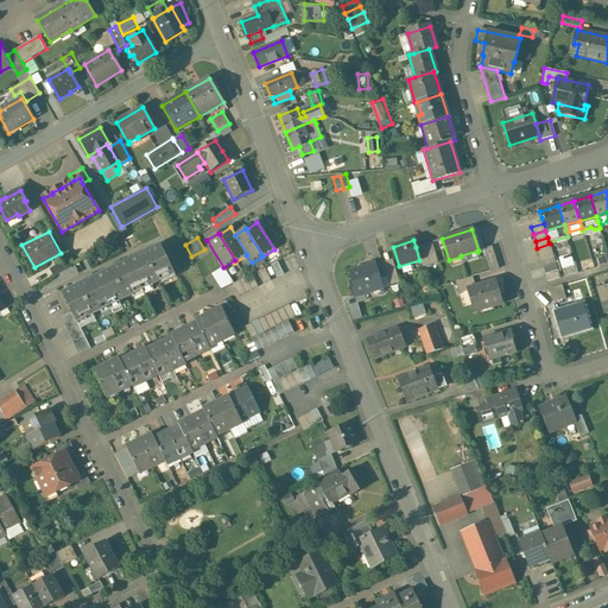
[(431,242),(424,245),(428,259),(436,257),(431,242)]
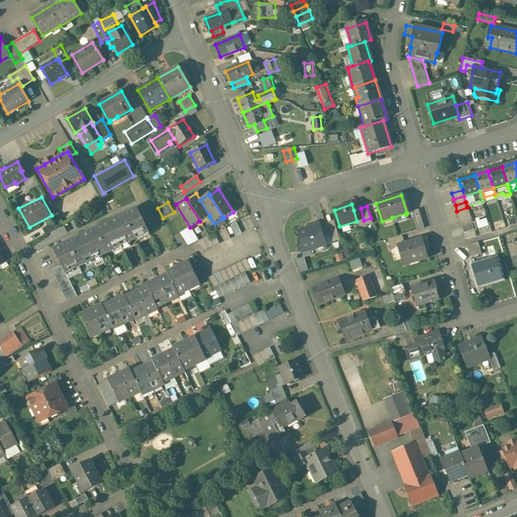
[(468,207),(456,211),(458,216),(469,213),(468,207)]
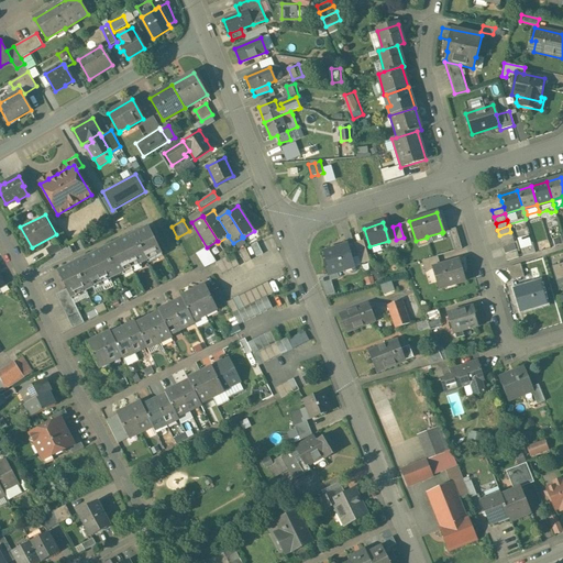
[(148,227),(118,242),(131,268),(140,264),(140,265),(147,262),(162,254),(148,227)]
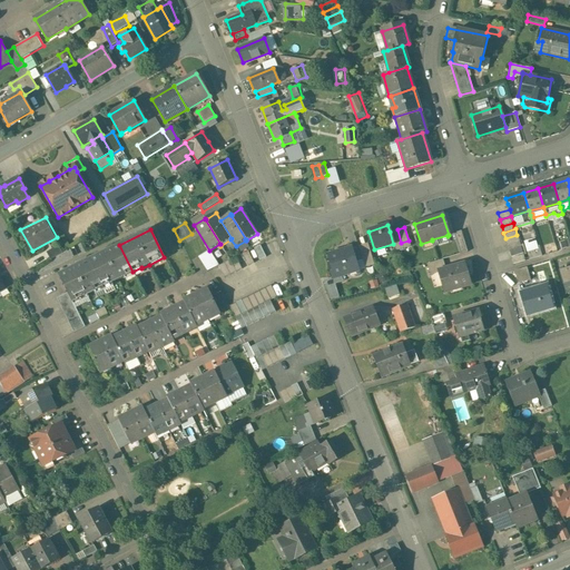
[(397,229),(390,232),(393,244),(395,251),(403,248),(401,243),(397,229)]
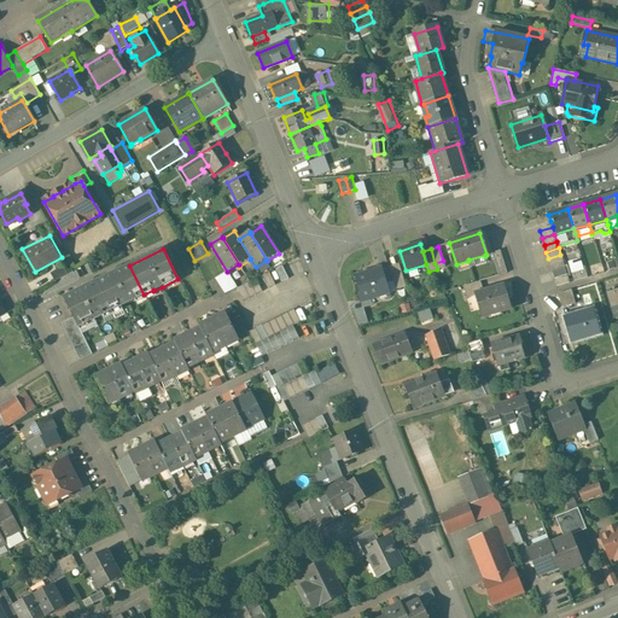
[(507,273),(500,251),(491,254),(499,275),(507,273)]
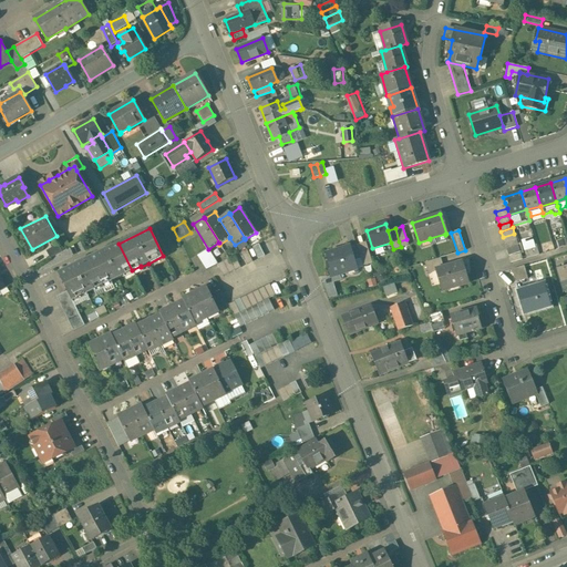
[(514,234),(503,237),(504,244),(516,239),(514,234)]
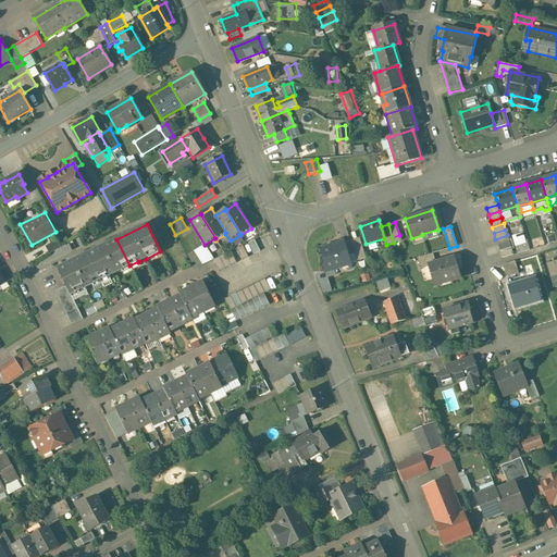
[(525,232),(515,235),(517,245),(528,243),(525,232)]
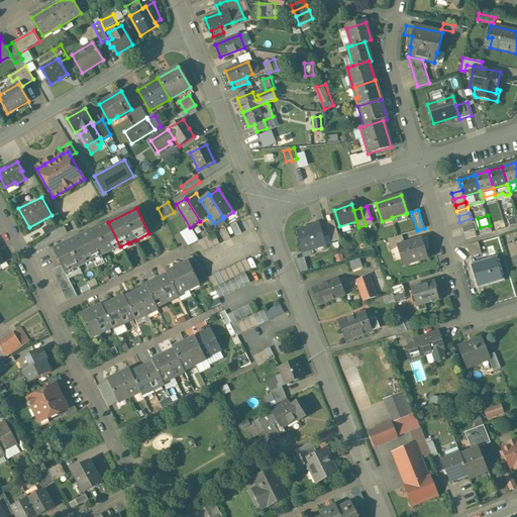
[(471,218),(459,222),(461,227),(473,224),(471,218)]
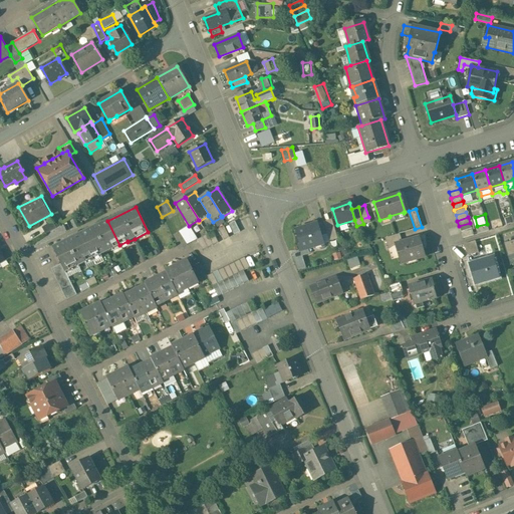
[(331,220),(323,222),(327,235),(329,241),(337,239),(331,220)]
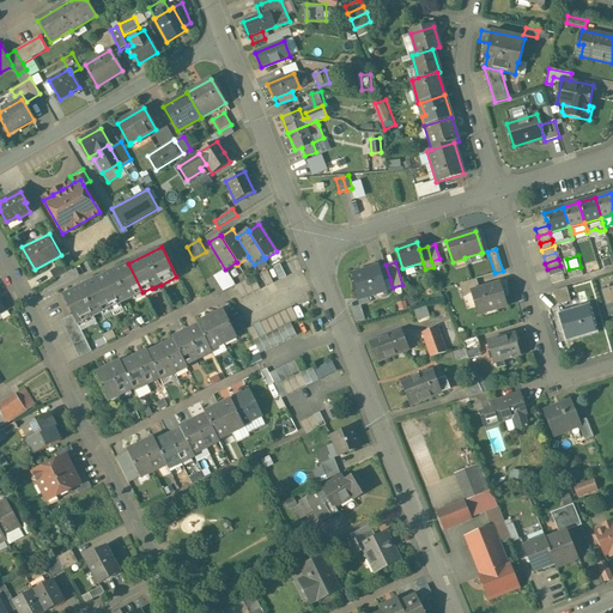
[(64,263),(50,269),(54,278),(67,271),(64,263)]
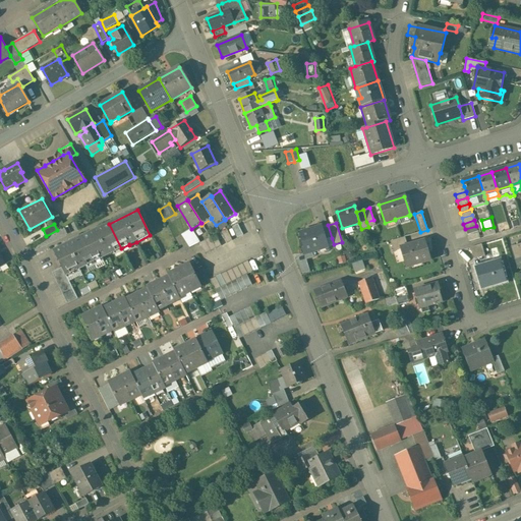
[(109,224),(81,237),(94,262),(102,257),(102,258),(114,253),(114,252),(121,248),(109,224)]
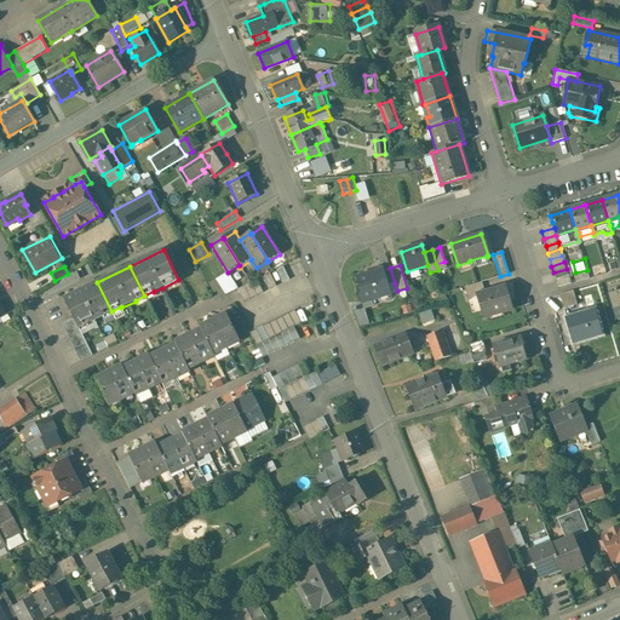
[(290,280),(283,267),(276,270),(282,282),(290,280)]
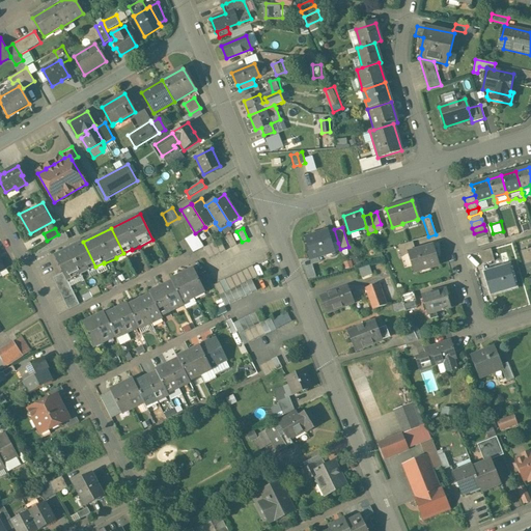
[(338,243),(334,229),(328,231),(332,245),(338,243)]
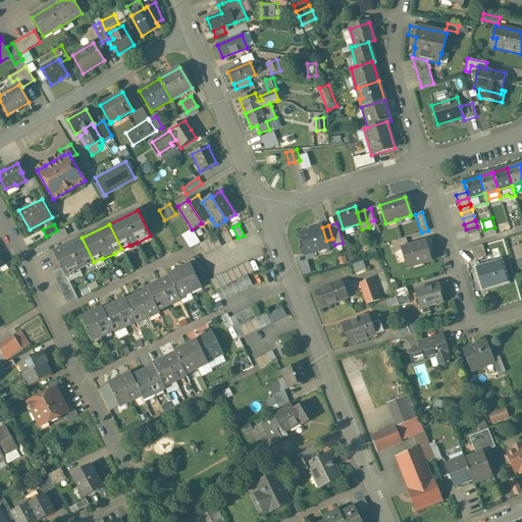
[(477,226),(466,229),(468,236),(478,232),(477,226)]
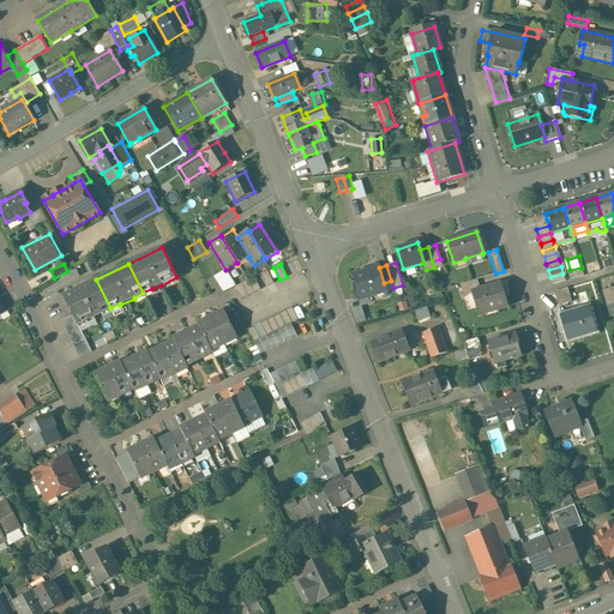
[(379,268),(353,275),(356,286),(354,286),(359,300),(386,292),(384,283),(379,268)]
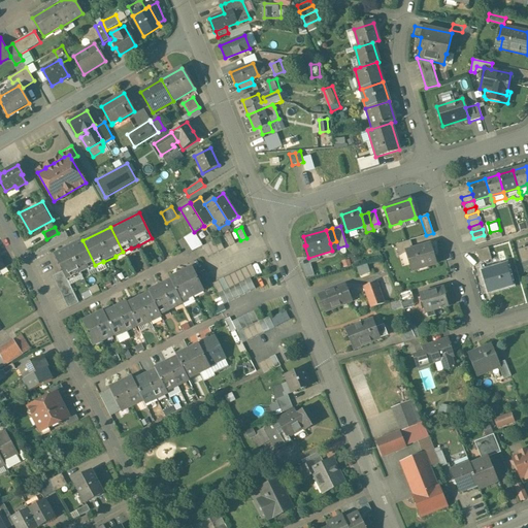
[(500,230),(488,234),(490,240),(501,236),(500,230)]
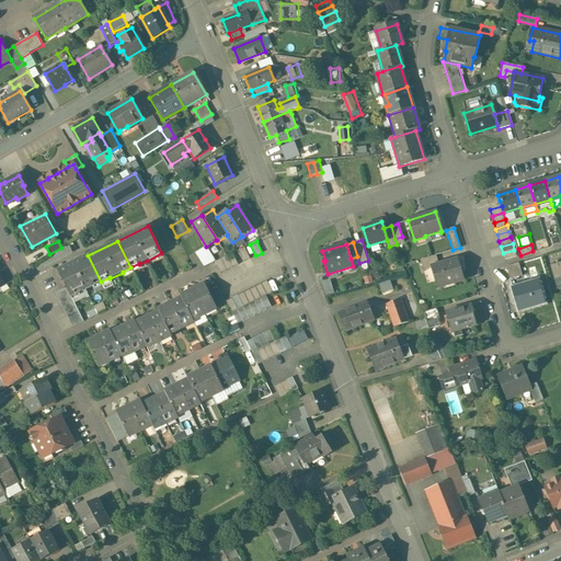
[(209,245),(197,251),(206,266),(217,260),(209,245)]
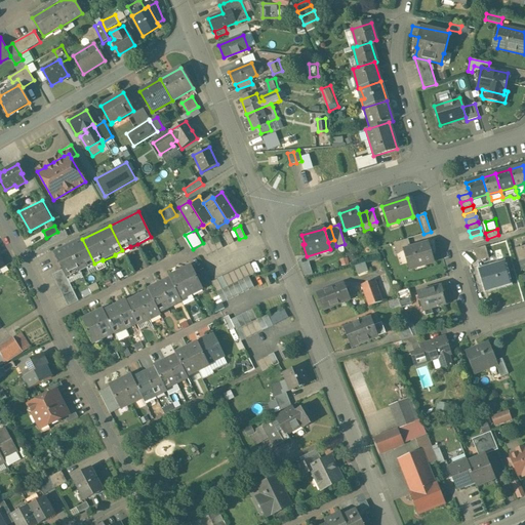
[(234,242),(229,232),(224,234),(229,245),(234,242)]
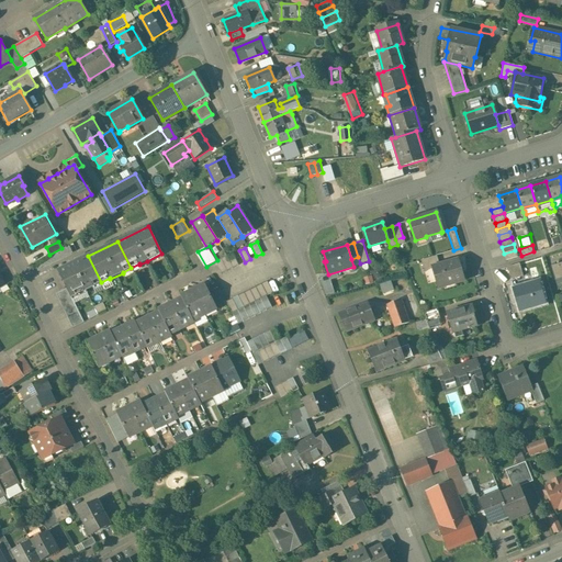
[(516,251),(504,255),(506,260),(517,257),(516,251)]
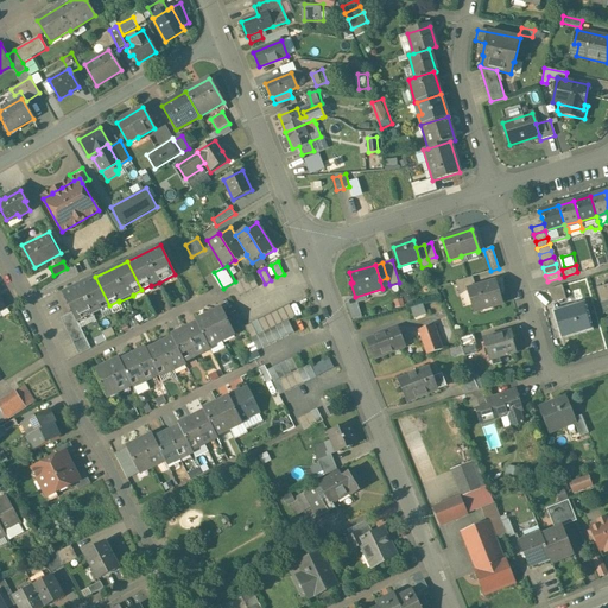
[(258,287),(252,274),(246,278),(252,290),(258,287)]
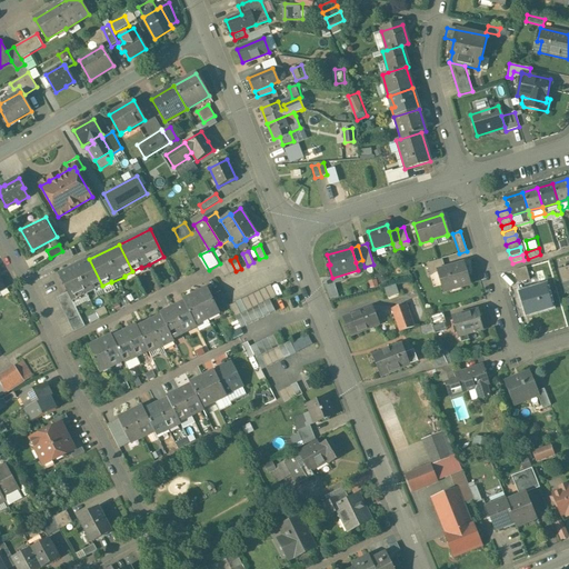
[(89,259),(58,275),(67,292),(72,302),(73,302),(73,300),(87,293),(87,296),(95,291),(93,290),(102,286),(89,259)]
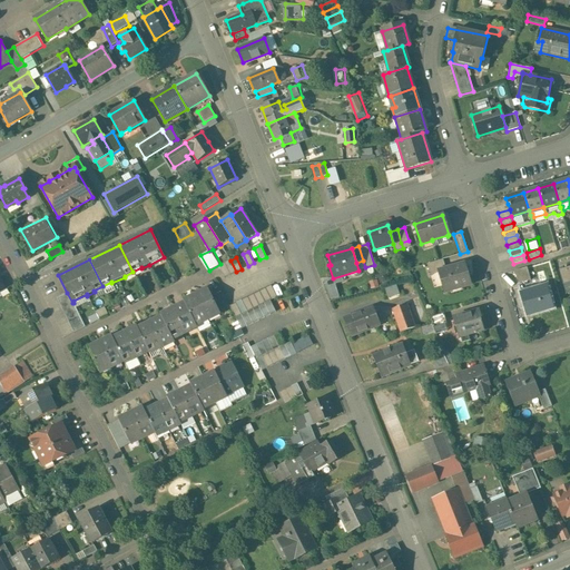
[(443,259),(428,264),(430,272),(445,267),(443,259)]
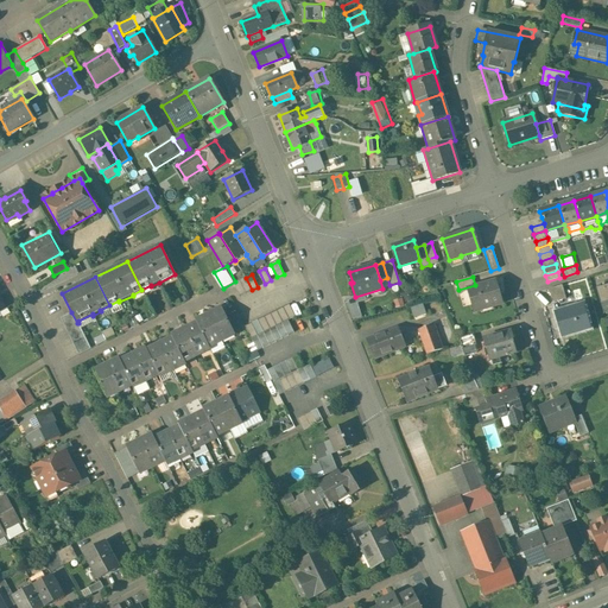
[(246,278),(239,280),(246,293),(252,290),(246,278)]
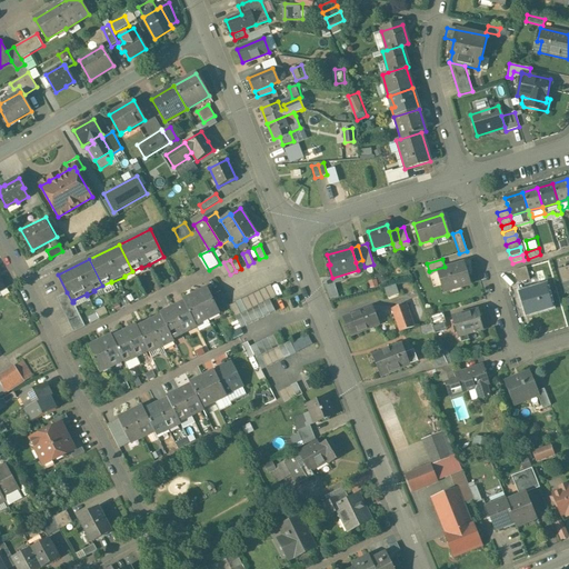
[(230,275),(223,262),(218,266),(223,277),(230,275)]
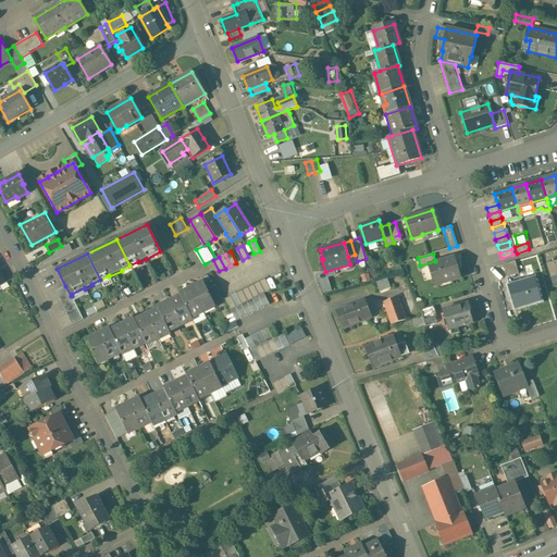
[(454,258),(428,265),(434,286),(460,279),(454,258)]
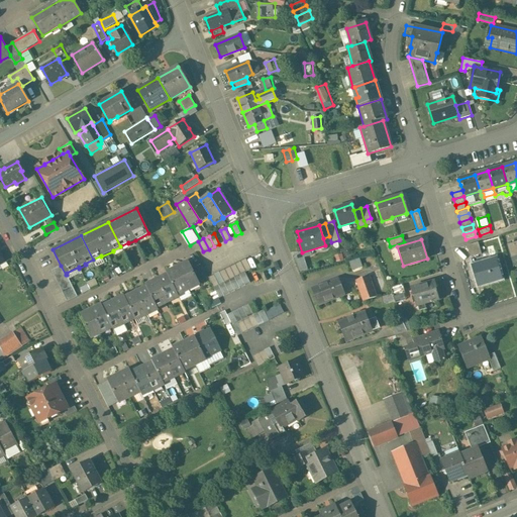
[(516,241),(513,242),(512,242),(512,243),(506,244),(510,257),(516,254),(516,241)]
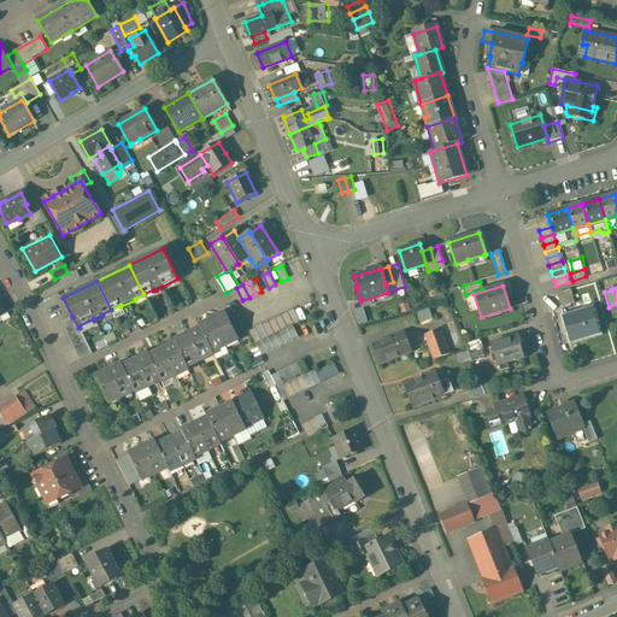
[(570,289),(556,293),(560,307),(574,303),(570,289)]
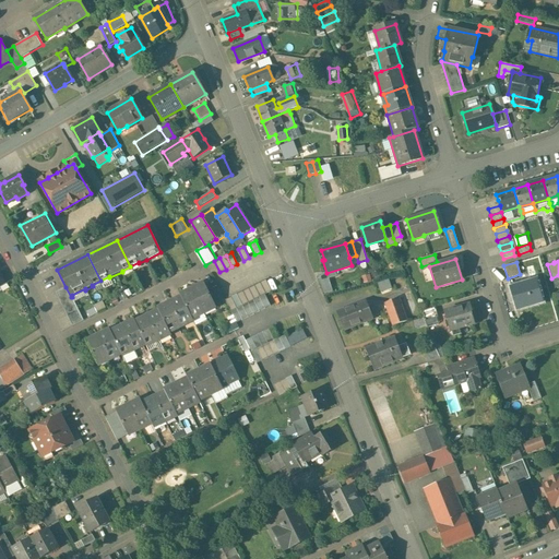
[(391,278),(380,283),(383,292),(394,287),(391,278)]
